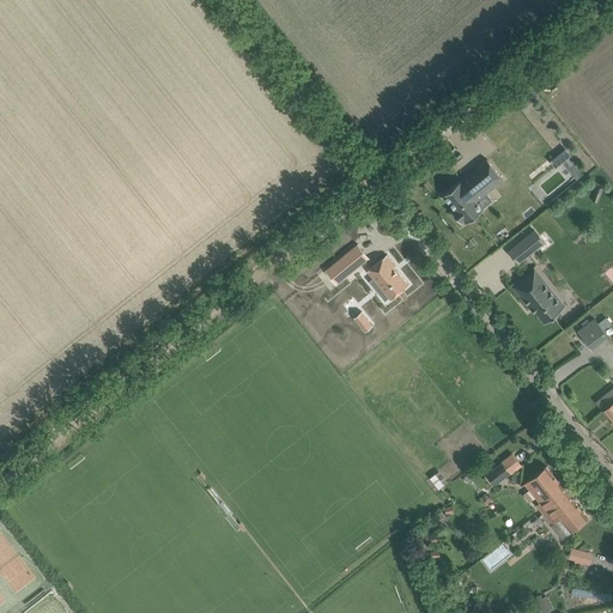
[(563,150),(551,161),(556,167),(568,156),(563,150)]
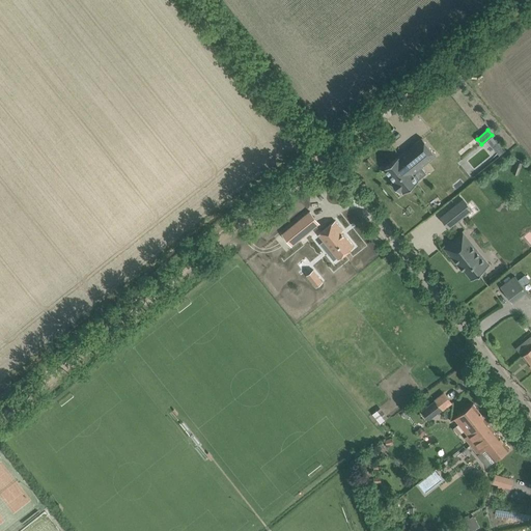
[(418,180),(426,173),(421,167),(436,155),(422,138),(384,168),(394,180),(391,183),(400,193),(402,191),(403,192),(418,180)]
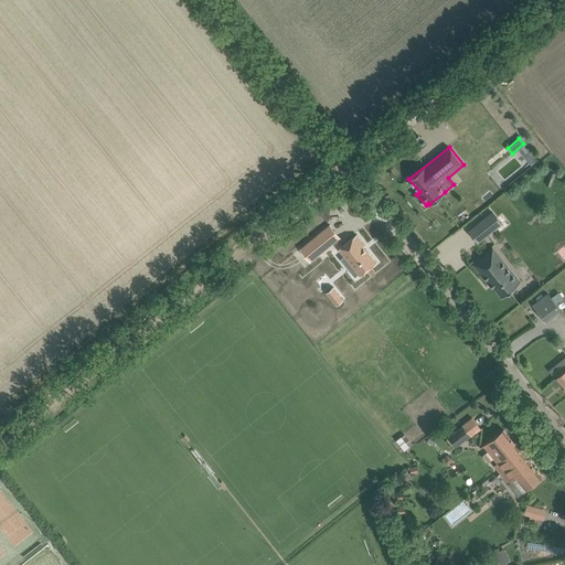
[(492,212),(477,224),(487,236),(502,224),(492,212)]
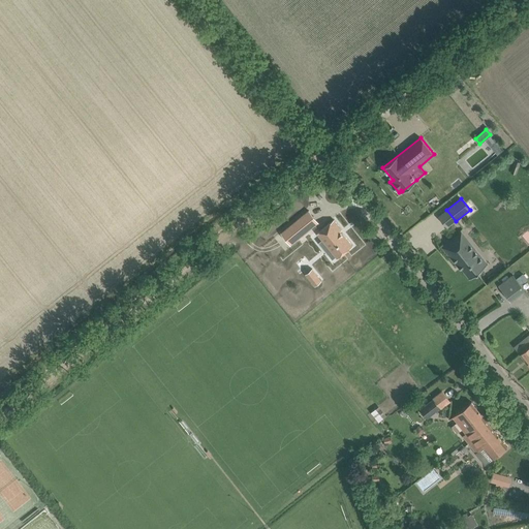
[(303,206),(279,225),(288,237),(311,215),(303,206)]
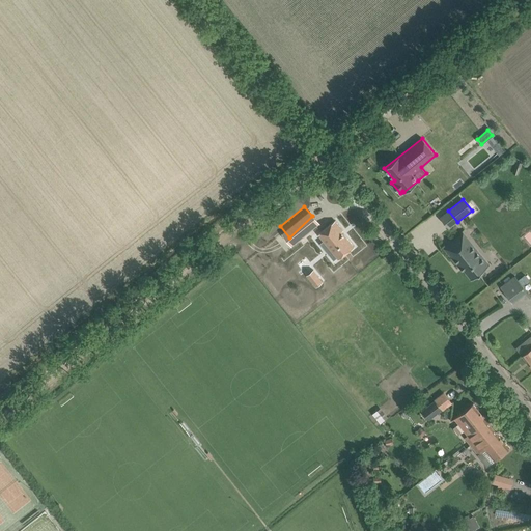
[(332,216),(314,232),(334,253),(350,239),(335,223),(337,222),(332,216)]
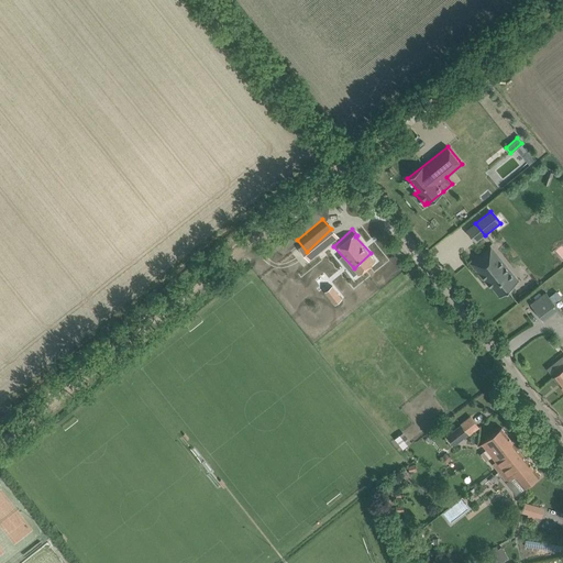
[(473,264),(487,282),(488,280),(500,295),(500,296),(512,286),(506,277),(511,273),(506,265),(504,266),(489,249),(478,257),(479,260),(473,264)]
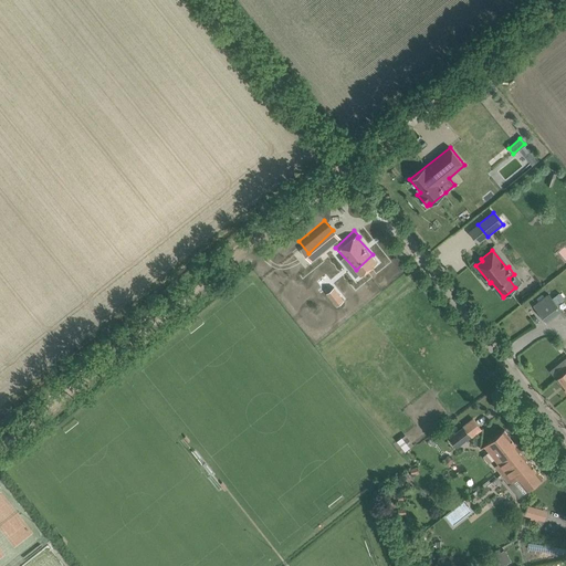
[(344,300),(339,294),(333,300),(337,305),(344,300)]
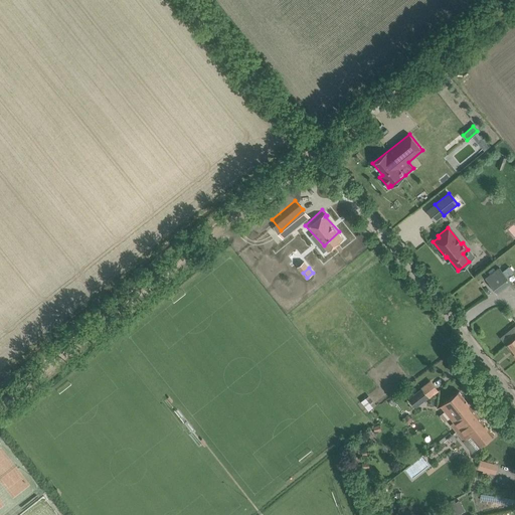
[(502,273),(506,279),(513,274),(509,268),(502,273)]
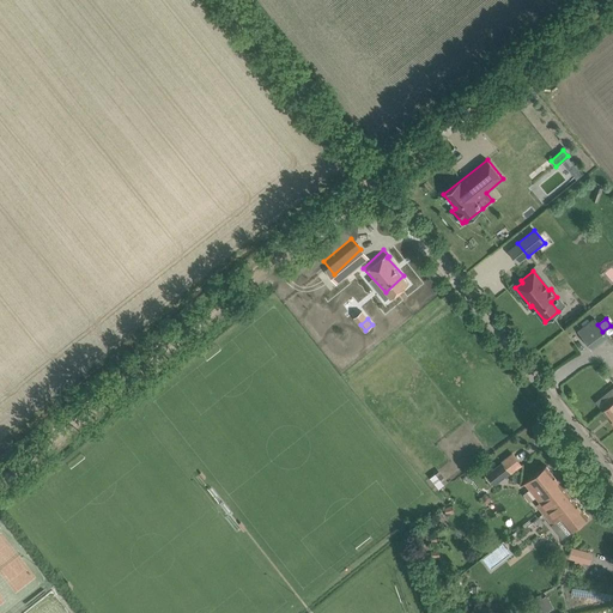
[(593,347),(607,337),(595,320),(580,332),(593,347)]
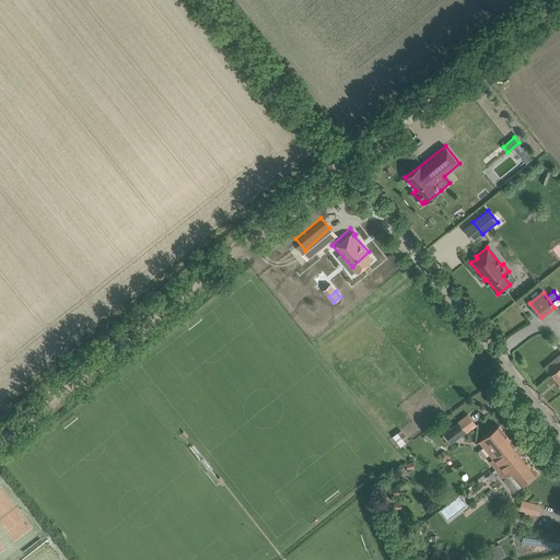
[(549,335),(545,338),(550,345),(555,341),(549,335)]
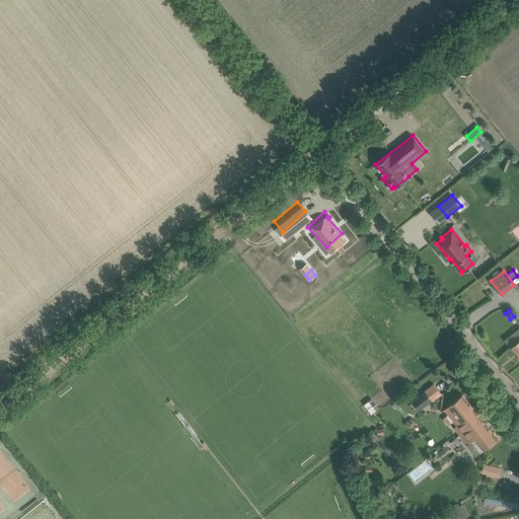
[(518,358),(518,340),(510,347),(518,358)]
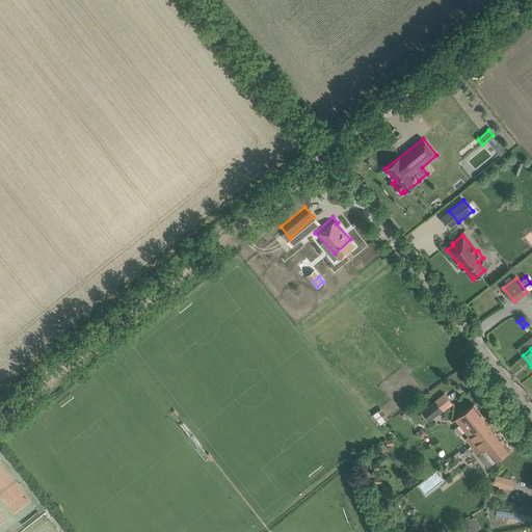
[(429,420),(443,410),(435,401),(422,410),(429,420)]
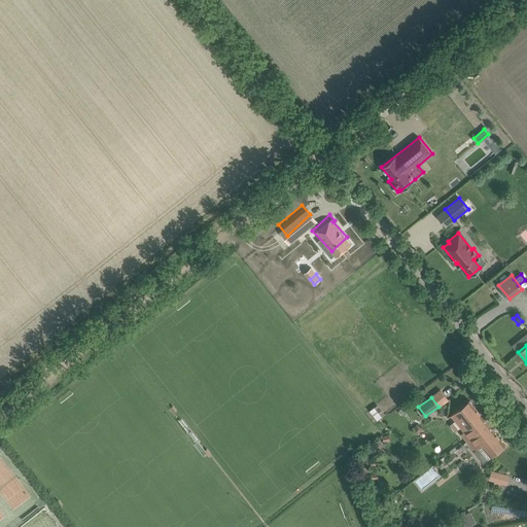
[(461,434),(466,441),(475,434),(476,435),(489,424),(469,400),(461,407),(451,415),(455,421),(461,428),(464,432),(461,434)]
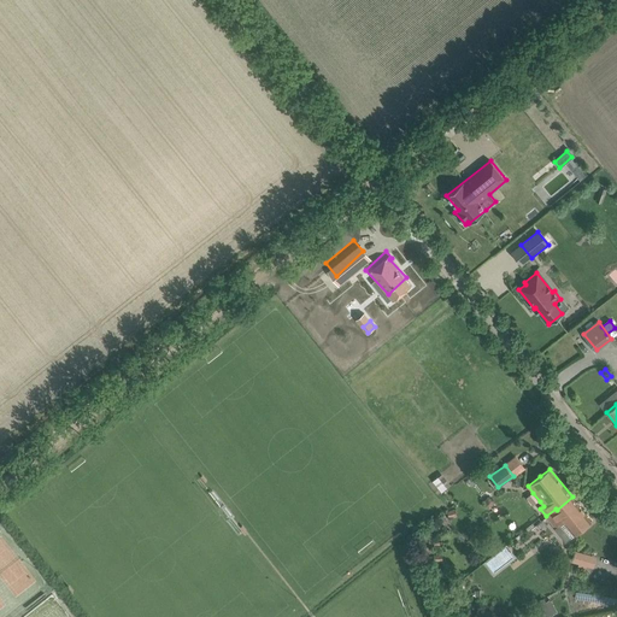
[(442,492),(448,488),(452,485),(441,472),(433,481),(442,492)]
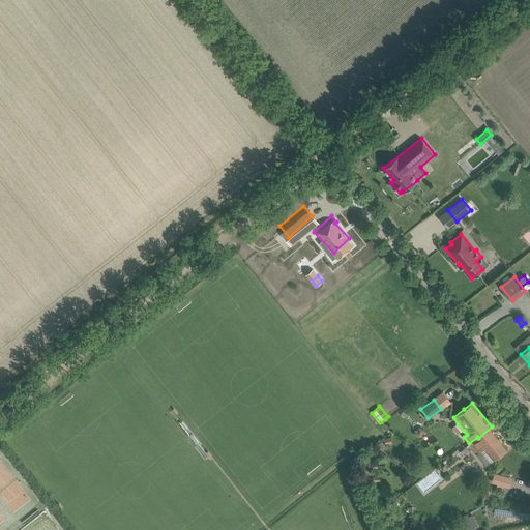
[(508,447),(492,427),(478,438),(477,437),(469,443),(477,453),(487,465),(494,460),(500,454),(508,447)]
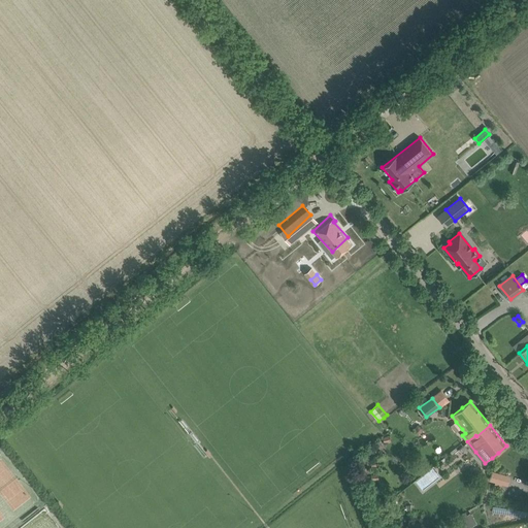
[(492,469),(489,483),(501,486),(501,483),(508,485),(510,474),(492,469)]
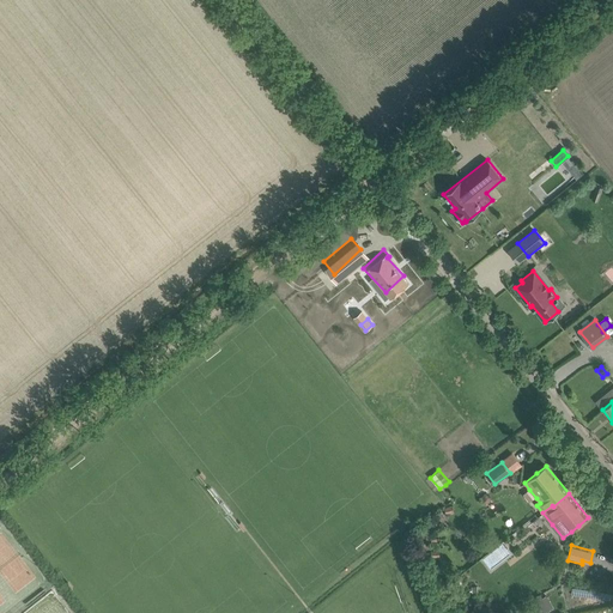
[(547,596),(538,601),(544,612),(553,608),(547,596)]
